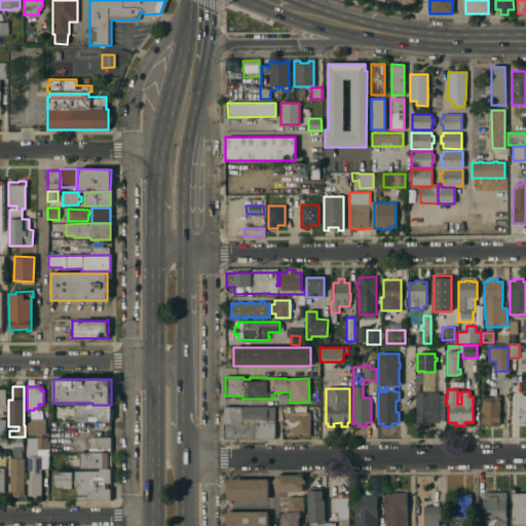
[(429,422),(429,425),(416,425),(416,392),(439,392),(439,422),(429,422)]
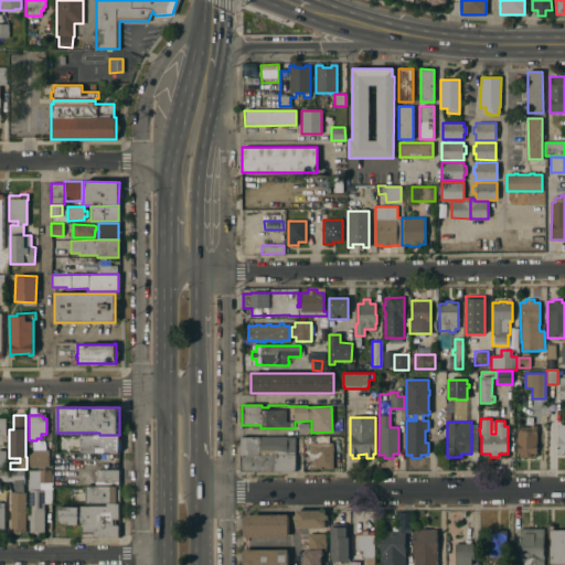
[(536,454),(531,454),(531,457),(523,457),(523,454),(516,454),(516,444),(516,437),(516,427),(530,427),(530,426),(536,426),(536,454)]
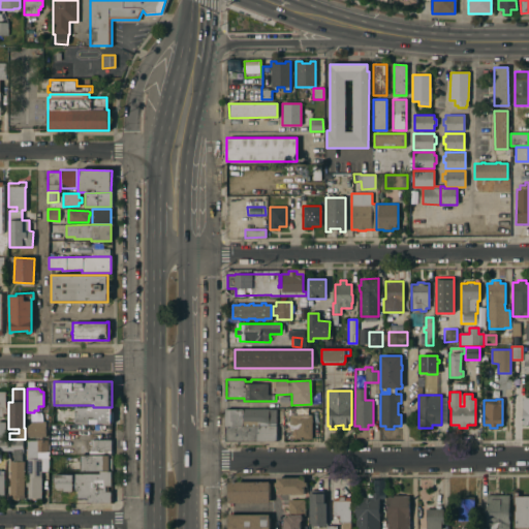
[(112,407),(111,424),(75,424),(75,408),(93,408),(93,407),(112,407)]
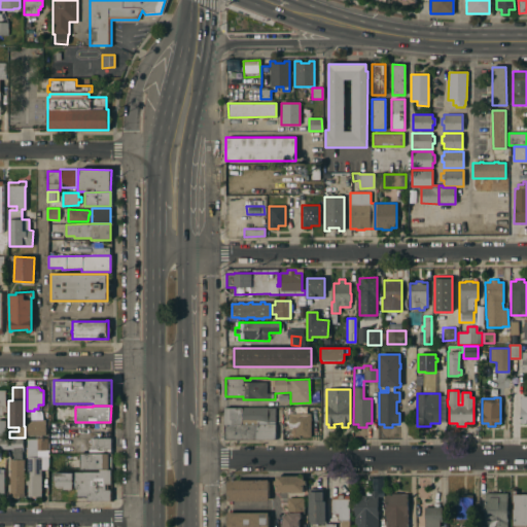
[(223,440),(223,408),(275,408),(276,438),(225,440),(223,440)]
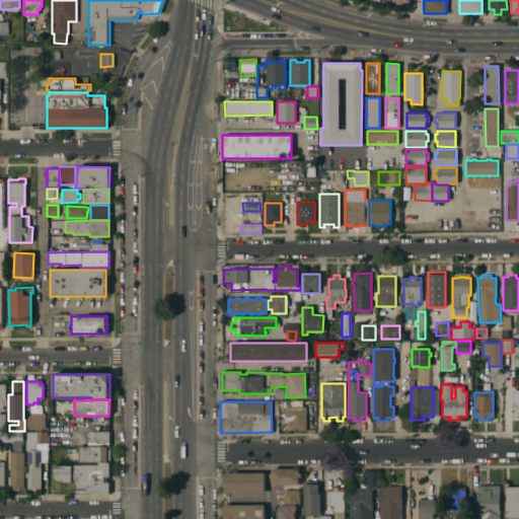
[(288,430),(288,421),(284,421),(284,408),(305,408),(305,431),(288,430)]
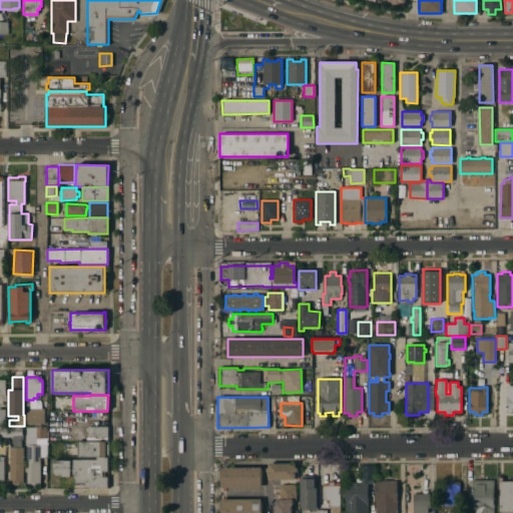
[(26,412),(30,413),(30,408),(44,409),(44,424),(26,423),(26,412)]
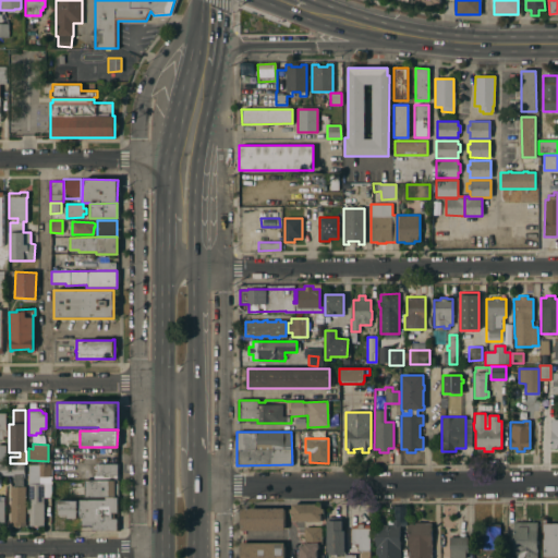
[(88,463),(117,464),(117,481),(88,481),(88,463)]
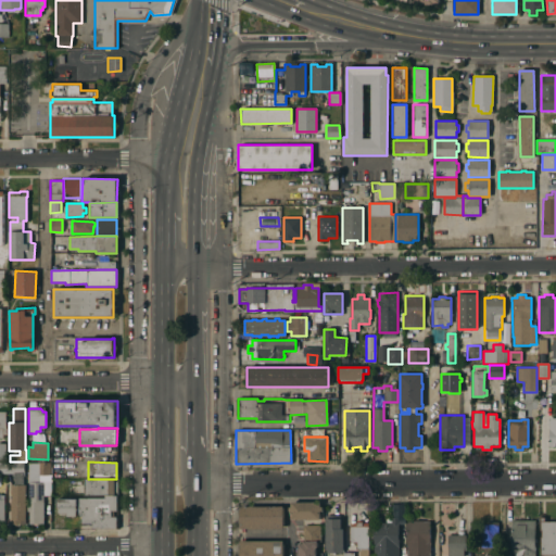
[(22,484),(13,483),(13,474),(8,474),(8,463),(24,463),(24,474),(22,474),(22,484)]
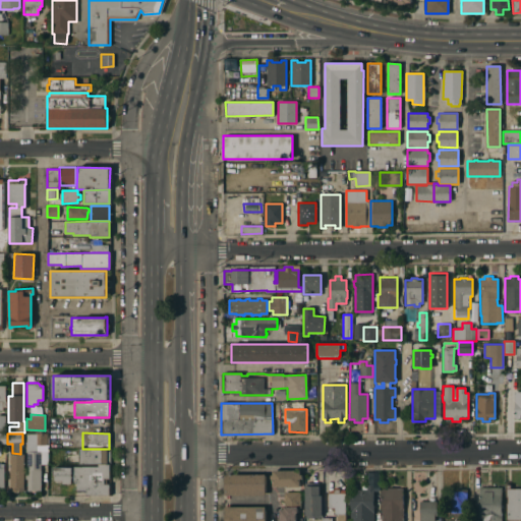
[(40,469),(41,469),(40,490),(26,490),(27,479),(25,479),(26,473),(27,452),(26,452),(26,435),(37,435),(37,433),(47,433),(47,460),(41,460),(40,469)]
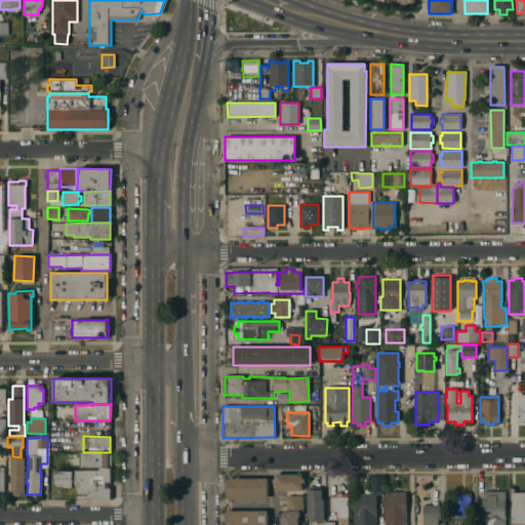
[(98,468),(80,468),(80,452),(83,452),(110,452),(110,453),(111,453),(111,468),(98,468)]
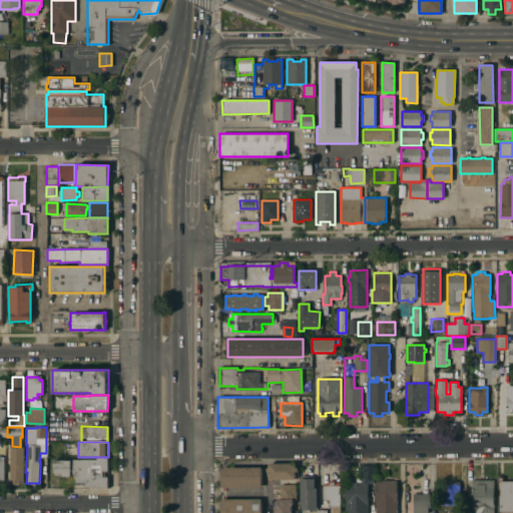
[(23,448),(23,461),(25,461),(25,466),(23,466),(23,483),(17,483),(17,484),(13,484),(9,484),(9,447),(23,448)]
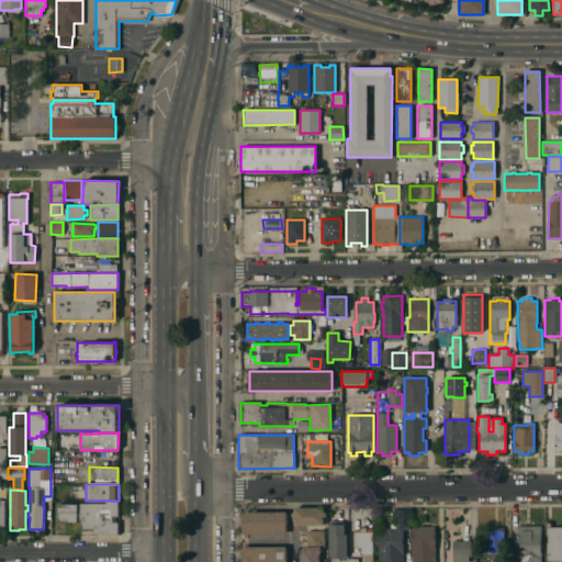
[(117,517),(115,516),(114,523),(117,523),(117,535),(93,534),(93,529),(82,529),(82,520),(78,520),(77,523),(68,521),(68,519),(59,519),(59,518),(57,518),(57,504),(77,505),(77,503),(105,504),(105,501),(119,501),(117,517)]
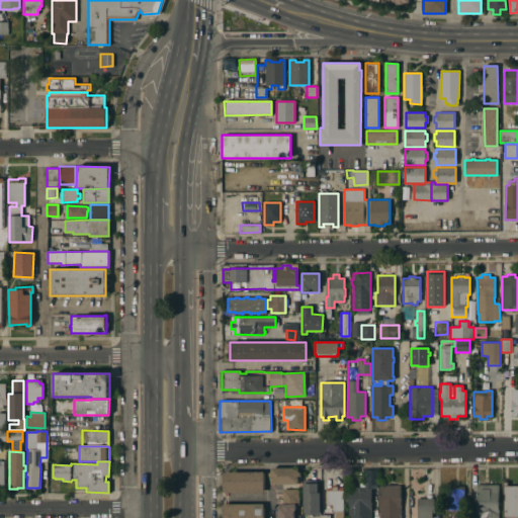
[(298,468),(298,484),(271,484),(271,469),(298,468)]
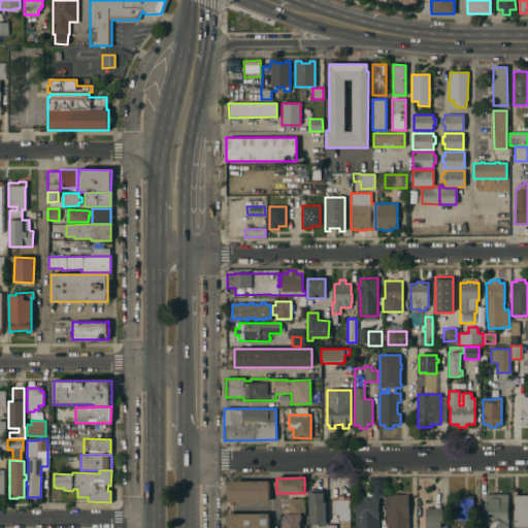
[(268,502),(228,502),(228,482),(268,482),(268,502)]
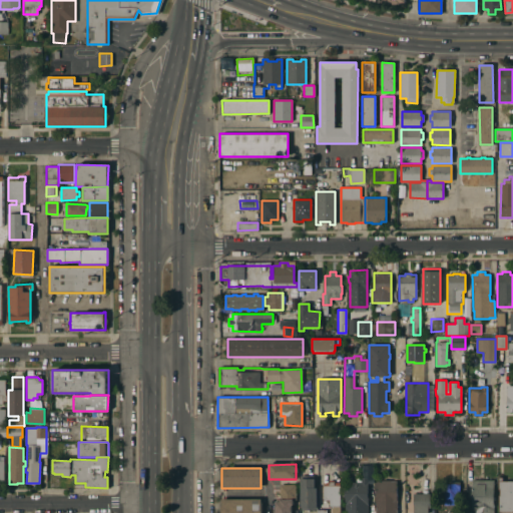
[(512,512),(499,512),(498,495),(499,495),(499,489),(498,477),(504,477),(504,481),(512,481),(512,512)]
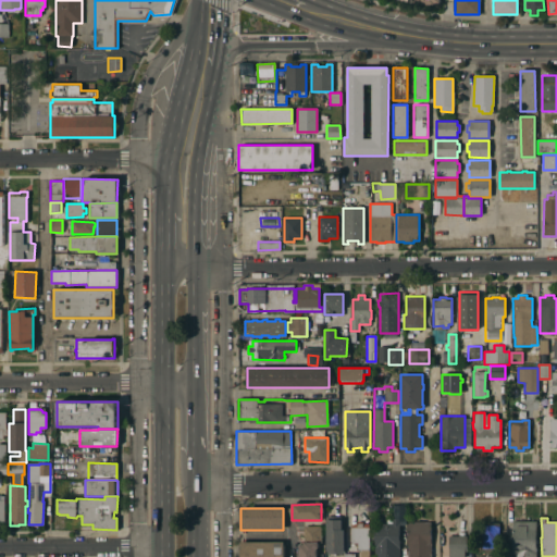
[(374,556),(374,519),(382,519),(382,524),(392,524),(392,519),(399,519),(399,556),(374,556)]
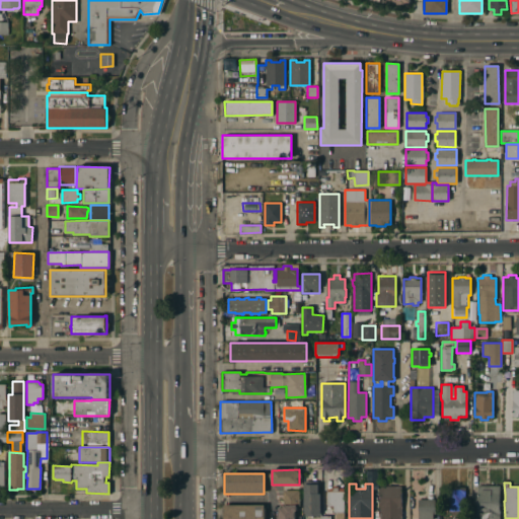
[(304,516),(303,485),(317,485),(317,492),(319,492),(319,516),(304,516)]
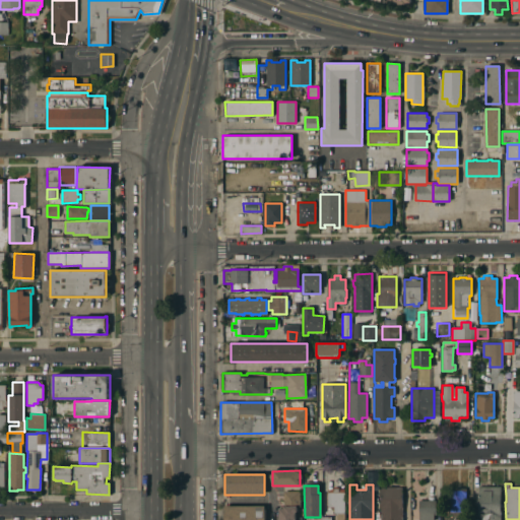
[(402,519),(380,519),(380,489),(387,489),(387,486),(395,486),(395,488),(402,488),(402,519)]
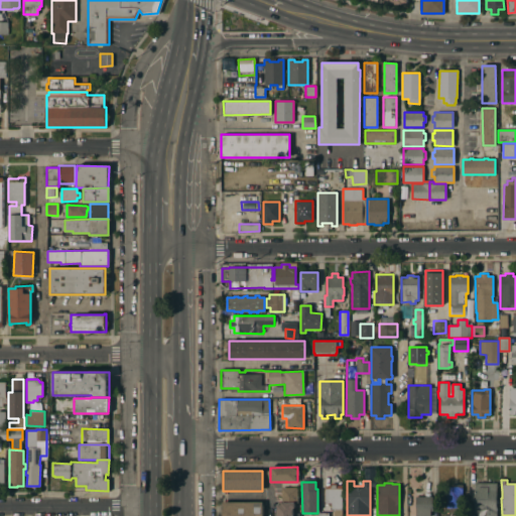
[(496,515),(478,515),(478,513),(474,513),(475,483),(496,483),(496,515)]
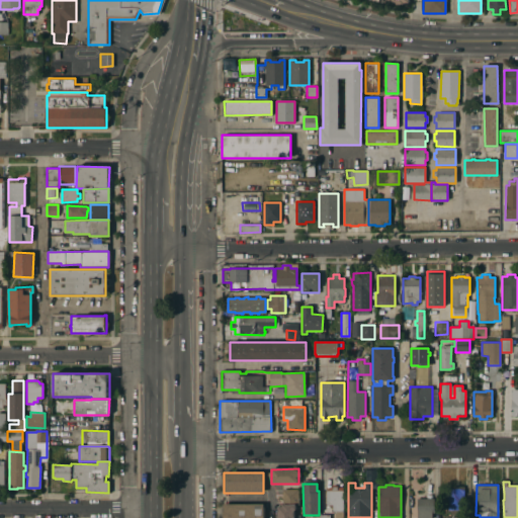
[(337,491),(343,491),(343,512),(331,512),(331,506),(325,506),(326,490),(331,491),(331,487),(337,487),(337,491)]
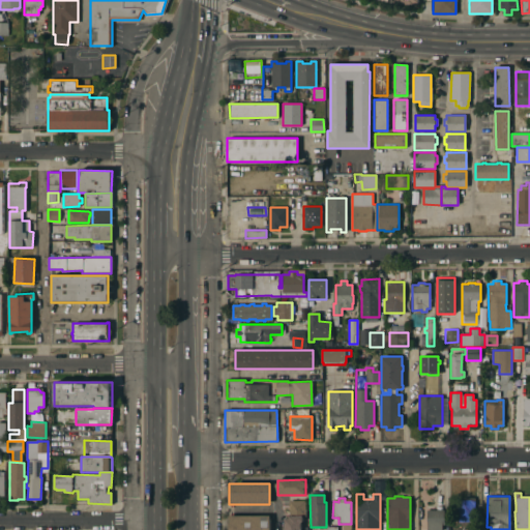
[(462,500),(462,498),(474,498),(475,522),(458,522),(457,500),(462,500)]
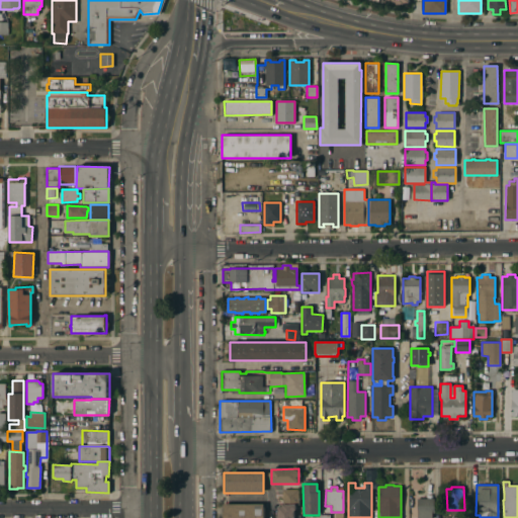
[(295,509),(293,509),(293,517),(277,517),(277,506),(282,506),(282,505),(282,490),(297,489),(298,505),(295,505),(295,509)]
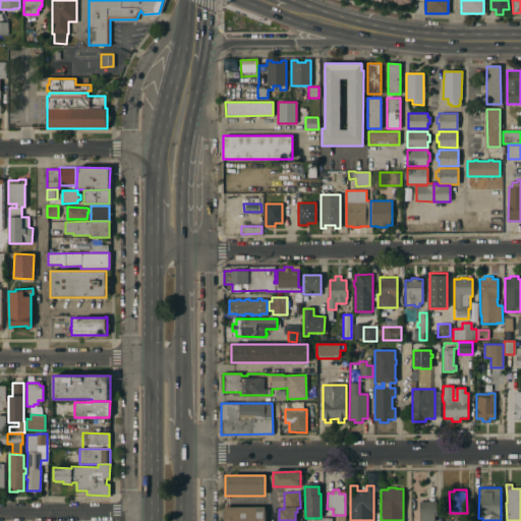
[(419,520),(419,502),(436,502),(436,516),(435,516),(435,520),(419,520)]
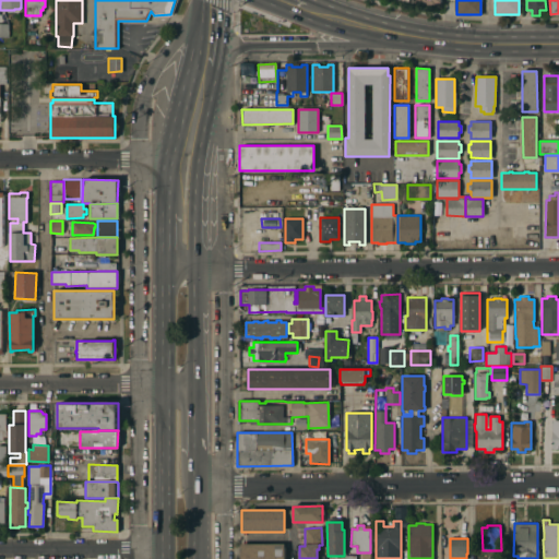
[(285,558),(241,558),(241,544),(285,544),(285,558)]
